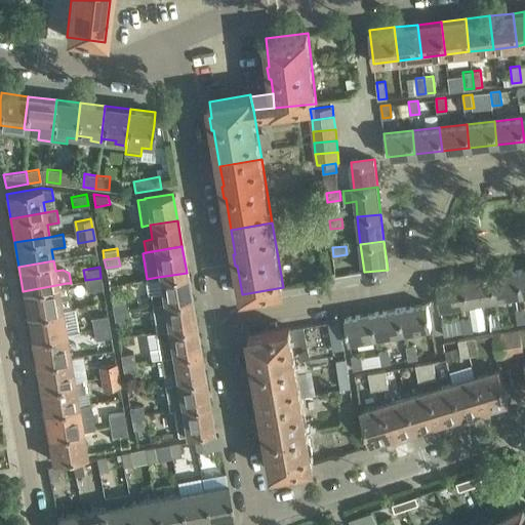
[(495,298),(522,293),(518,271),(491,275),(495,298)]
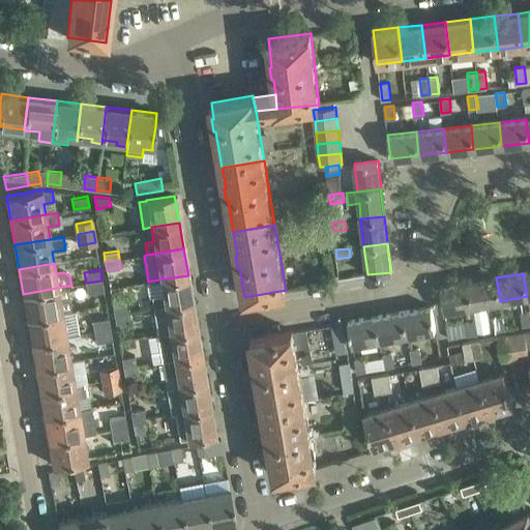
[(148,282),(146,282),(148,297),(150,296),(152,308),(193,301),(188,275),(159,280),(148,282)]
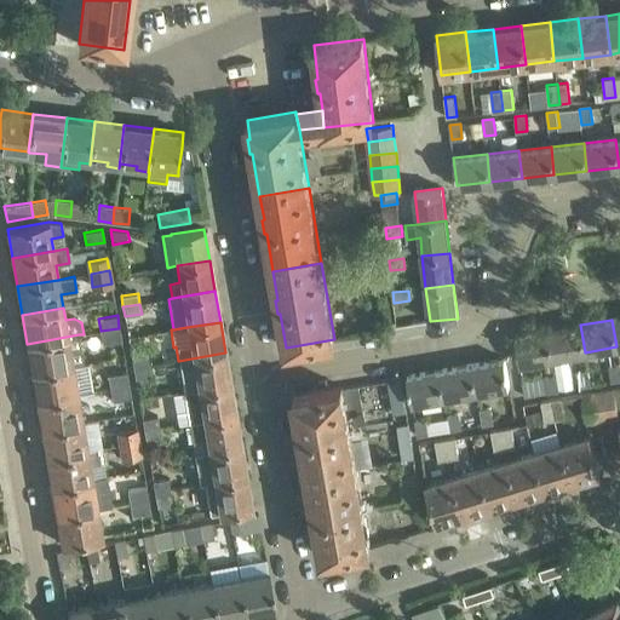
[(549,331),(552,357),(585,352),(580,325),(549,331)]
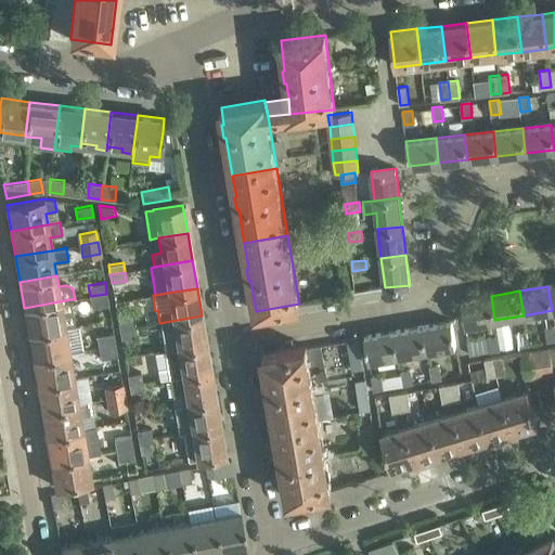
[(106,294),(90,296),(92,308),(108,305),(106,294)]
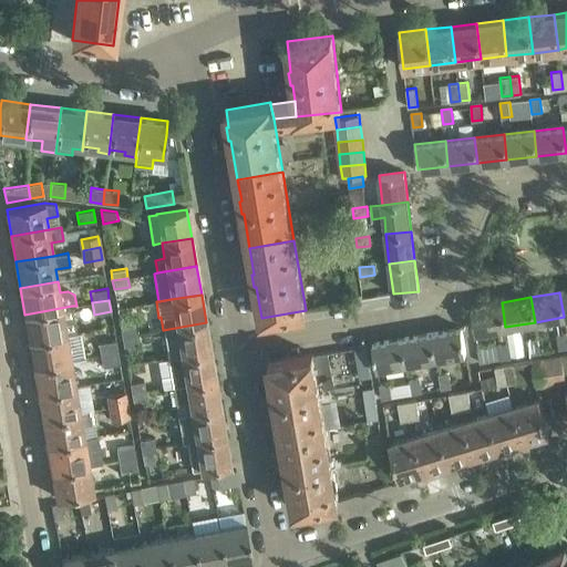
[(472,307),(474,326),(475,332),(505,327),(502,302),(472,307)]
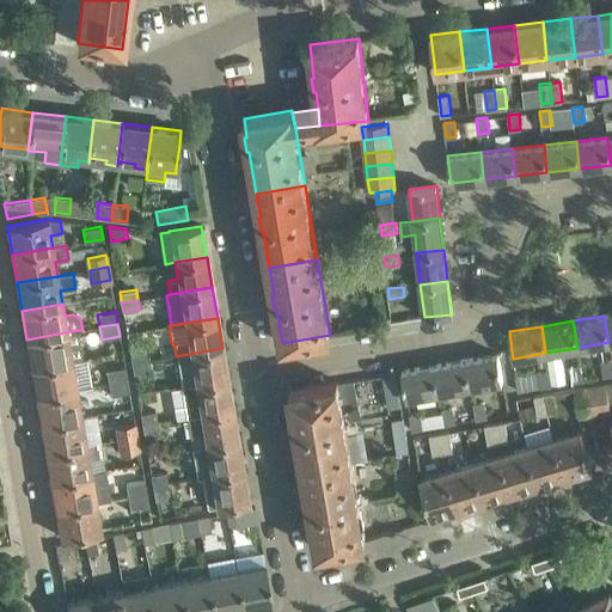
[(83,359),(78,330),(26,340),(31,367),(83,359)]
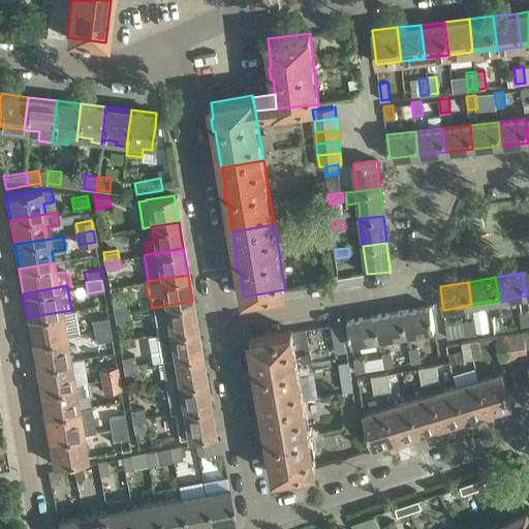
[(152,308),(156,334),(196,328),(192,301),(152,308)]
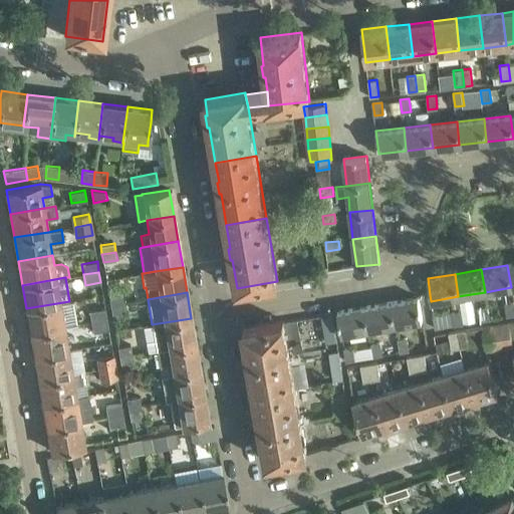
[(109,296),(110,305),(124,303),(123,294),(109,296)]
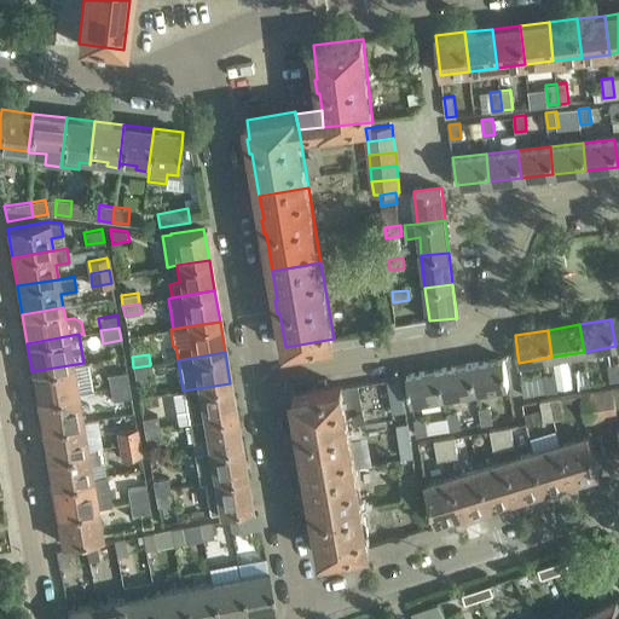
[(470,364),(475,392),(508,386),(503,358),(470,364)]
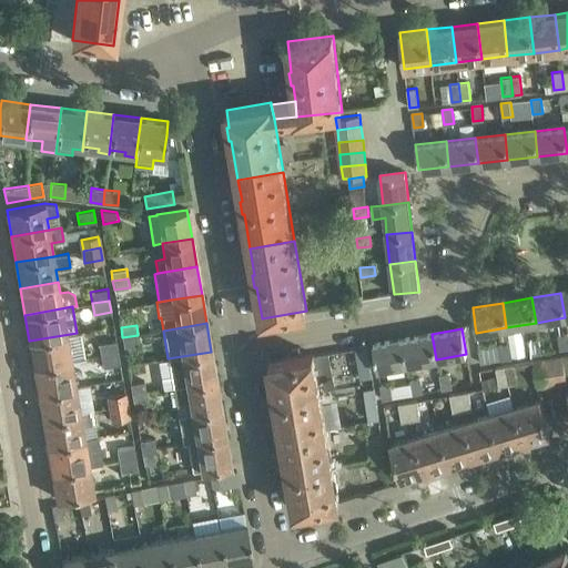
[(77,333),(29,341),(33,367),(71,361),(87,358),(81,332),(77,333)]
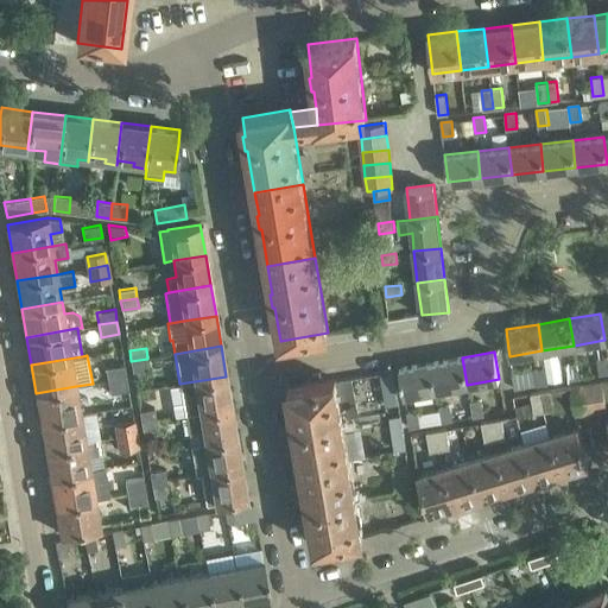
[(436,390),(467,385),(462,358),(431,362),(436,390)]
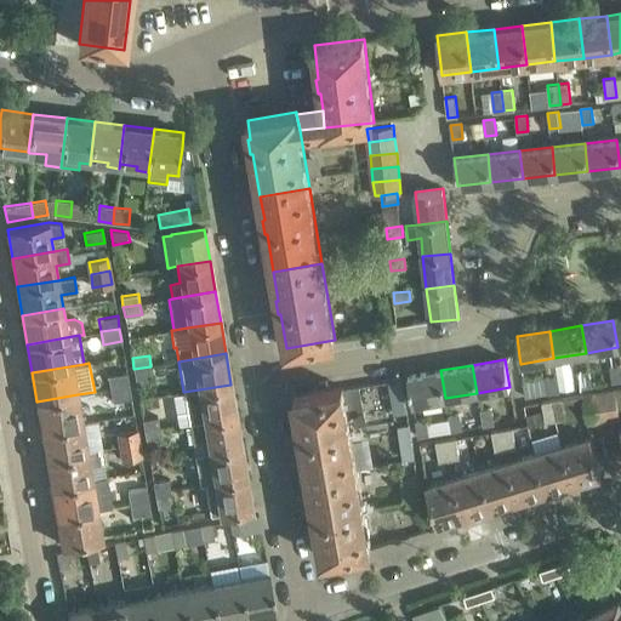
[(620,381),(620,366),(620,365),(610,368),(613,382),(620,381)]
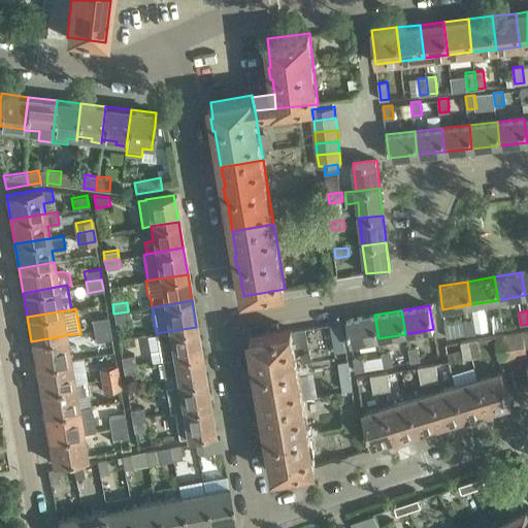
[(129,320),(128,311),(113,314),(116,322),(129,320)]
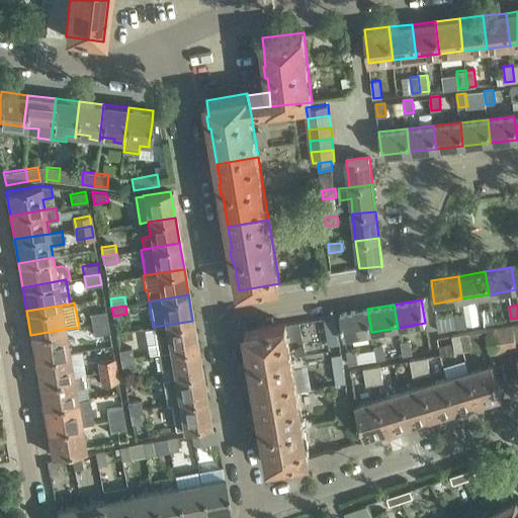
[(371,332),(367,309),(340,314),(344,337),(371,332)]
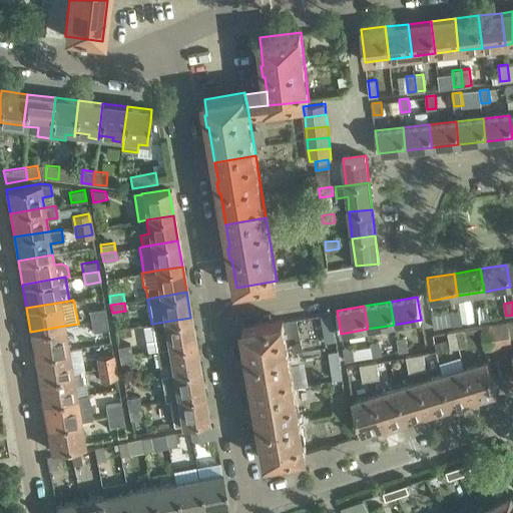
[(489,320),(486,307),(478,308),(480,321),(489,320)]
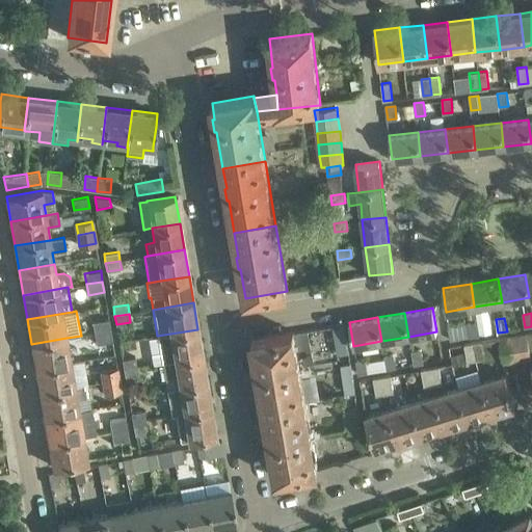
[(110,330),(109,319),(92,322),(95,333),(110,330)]
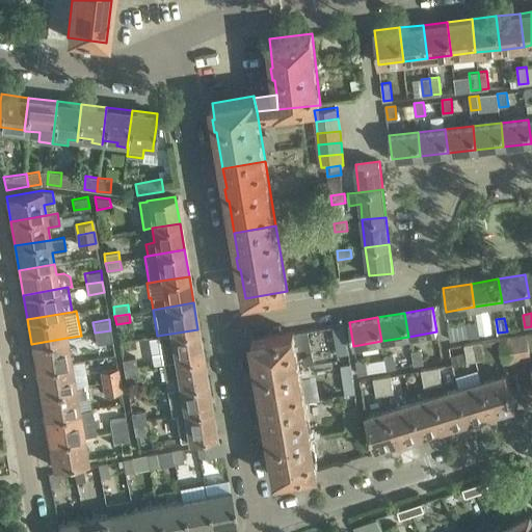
[(479,336),(477,322),(468,324),(470,338),(479,336)]
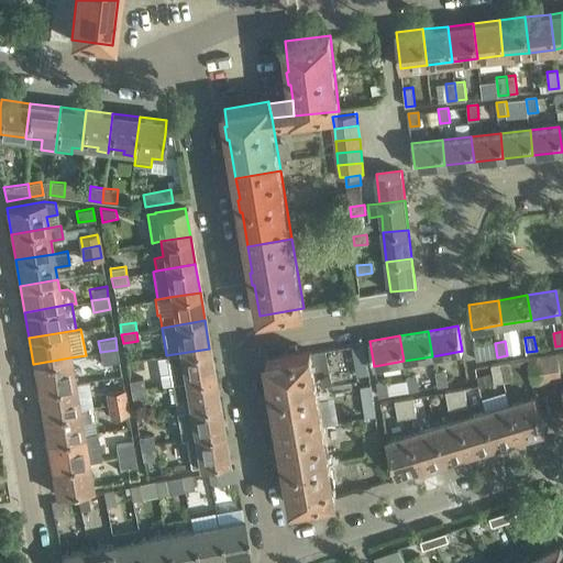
[(166,355),(170,384),(214,376),(209,349),(166,355)]
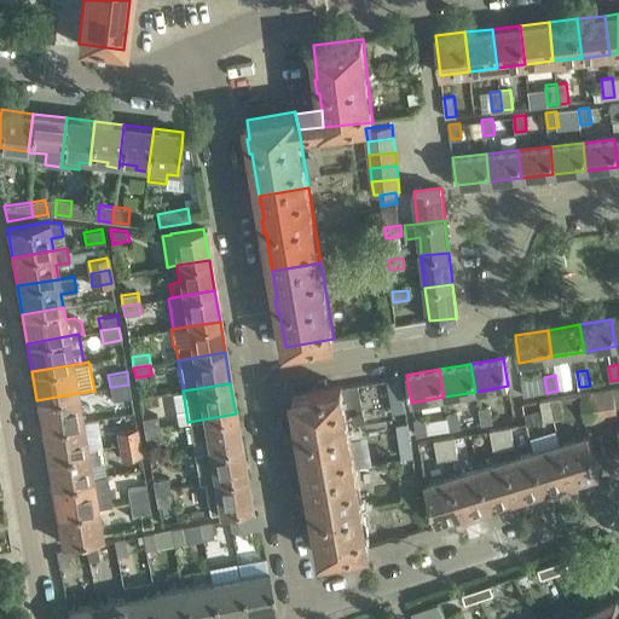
[(131,397),(128,385),(110,387),(113,400),(131,397)]
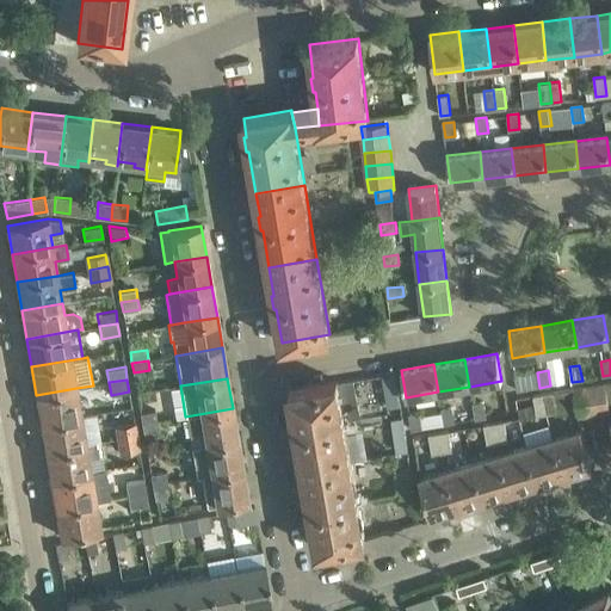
[(297,437),(303,469),(351,461),(337,381),(289,389),(295,423),(292,424),(295,437),(297,437)]
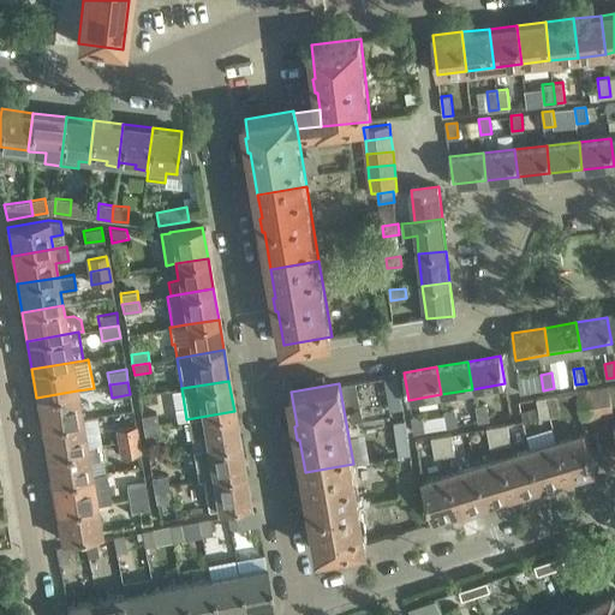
[(598,417),(614,415),(613,406),(614,405),(614,384),(593,388),(598,417)]
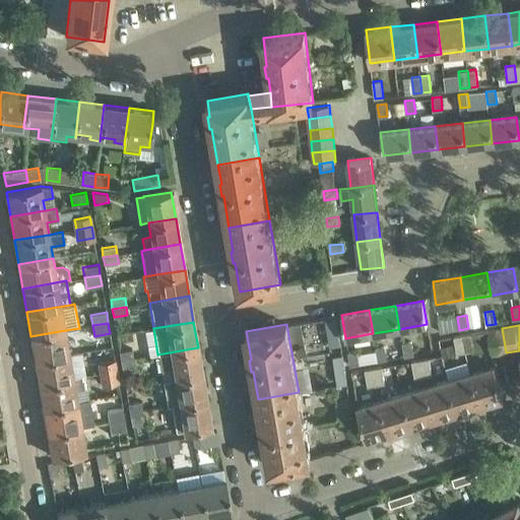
[(502,328),(489,331),(493,354),(506,352),(502,328)]
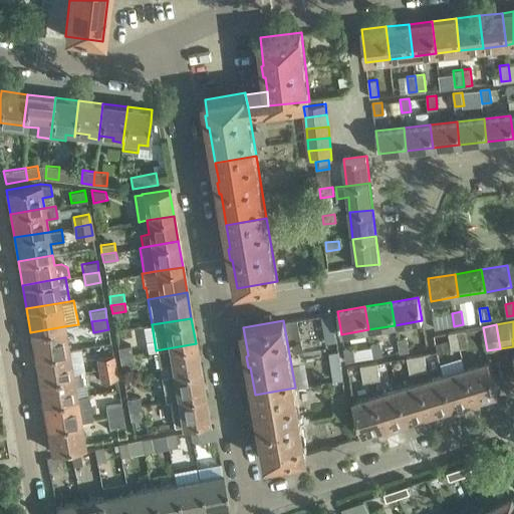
[(68,349),(64,326),(30,332),(35,355),(68,349)]
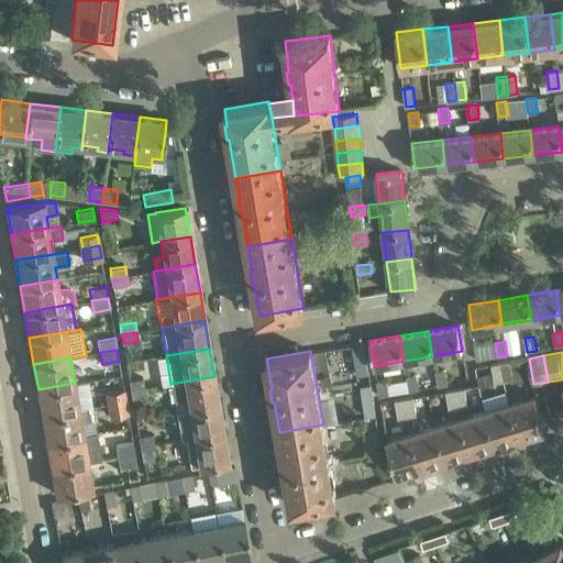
[(510,362),(500,363),(504,382),(514,379),(510,362)]
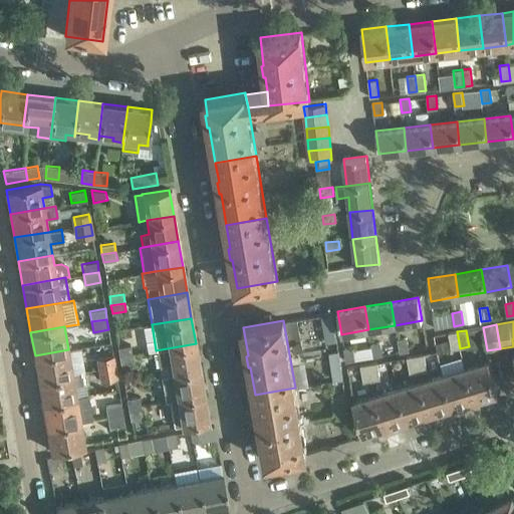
[(457,331),(449,332),(452,349),(460,348),(457,331)]
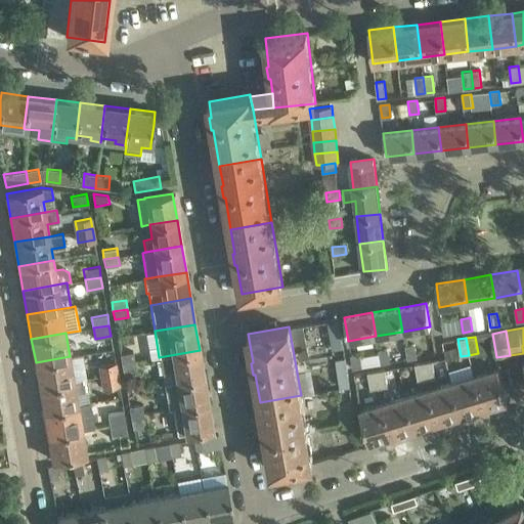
[(407,359),(417,358),(415,345),(405,347),(407,359)]
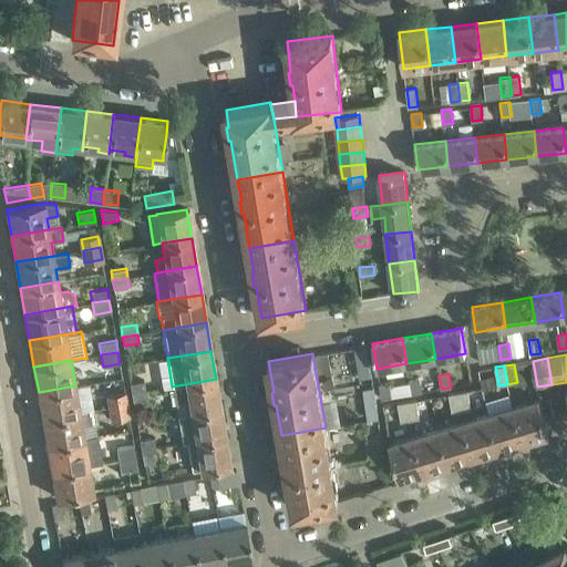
[(172,387),(177,414),(220,406),(216,379),(172,387)]
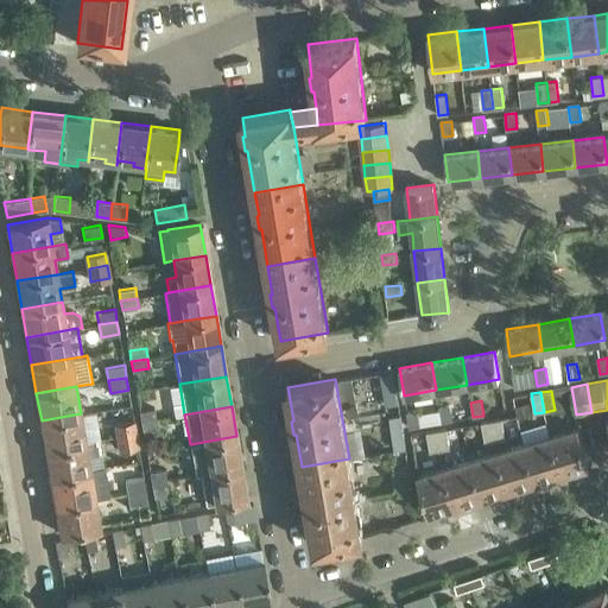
[(442,423),(451,420),(449,406),(439,407),(442,423)]
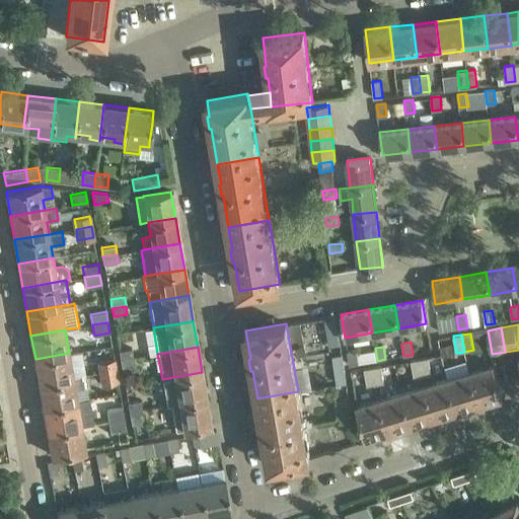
[(119,351),(121,360),(135,358),(133,349),(119,351)]
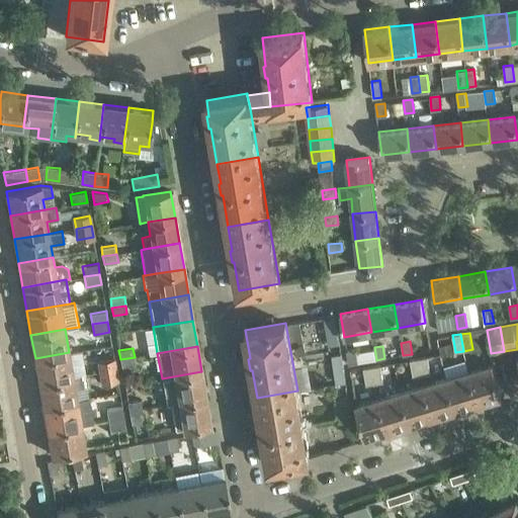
[(349,364),(358,363),(355,350),(347,352),(349,364)]
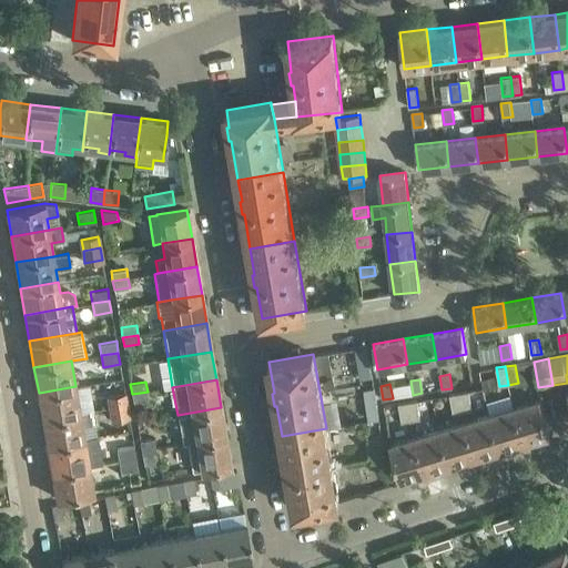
[(43,419),(80,413),(75,386),(39,393),(43,419)]
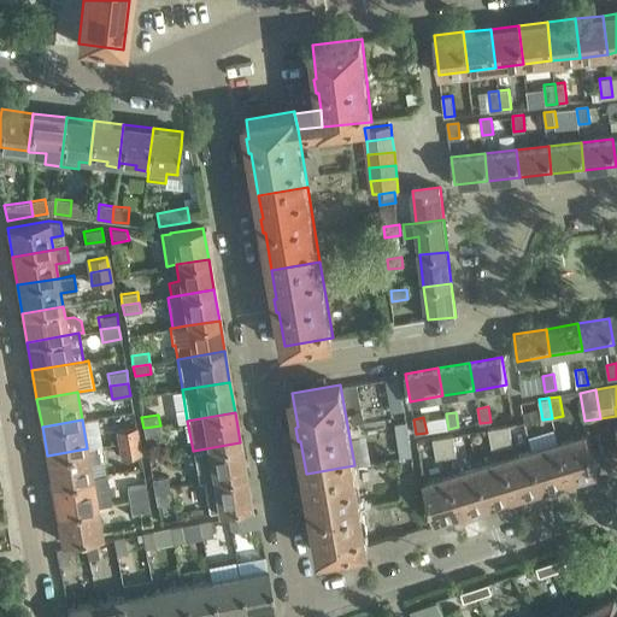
[(412,457),(406,423),(397,425),(403,459),(412,457)]
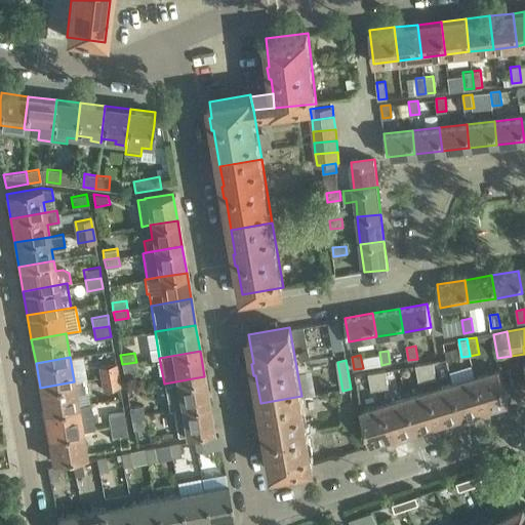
[(137,369),(136,362),(122,364),(123,372),(137,369)]
